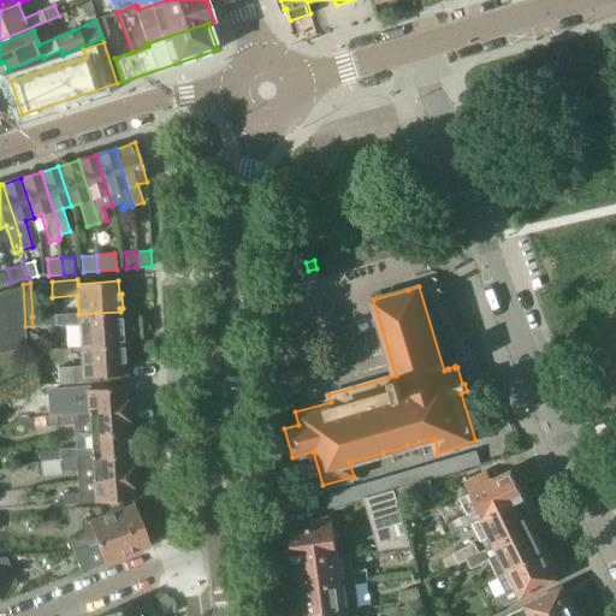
[(22,288),(0,292),(0,319),(24,318),(22,288)]
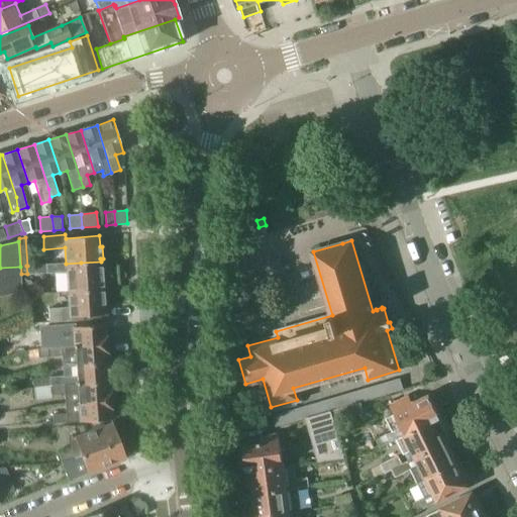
[(66,264),(27,266),(26,266),(27,274),(27,275),(28,275),(67,272),(68,292),(103,289),(102,283),(104,283),(103,271),(101,271),(101,262),(81,263),(66,264)]
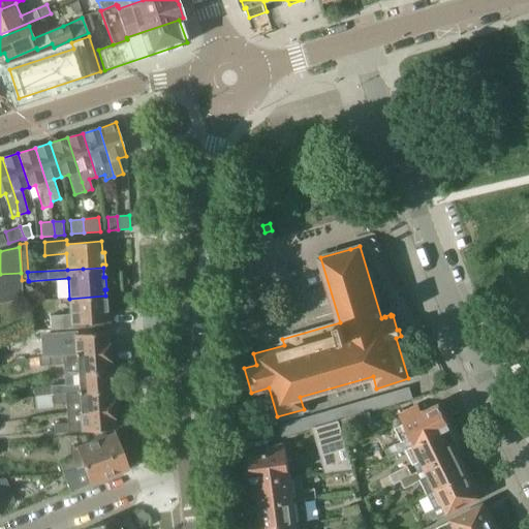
[(21,273),(0,274),(0,303),(23,299),(21,273)]
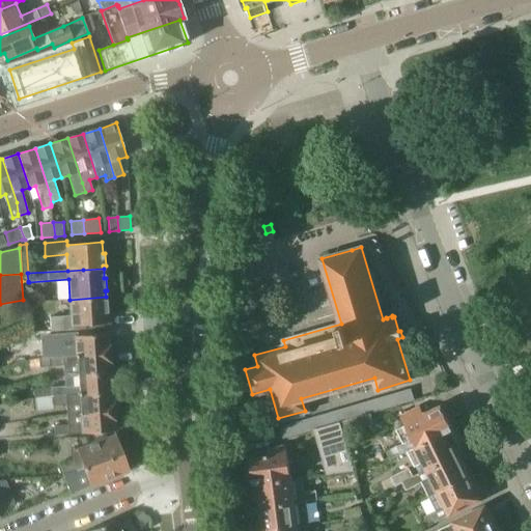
[(44,317),(45,331),(60,330),(96,328),(96,324),(107,323),(106,311),(108,308),(108,303),(106,300),(106,297),(70,300),(71,315),(44,317)]
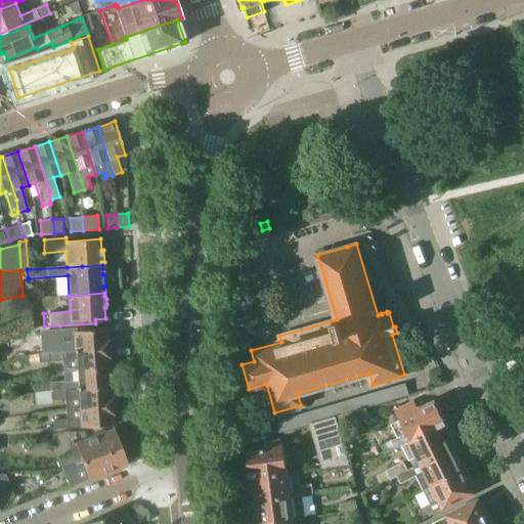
[(19,347),(20,357),(28,356),(48,353),(107,349),(106,330),(95,330),(95,323),(59,325),(60,343),(47,344),(19,347)]
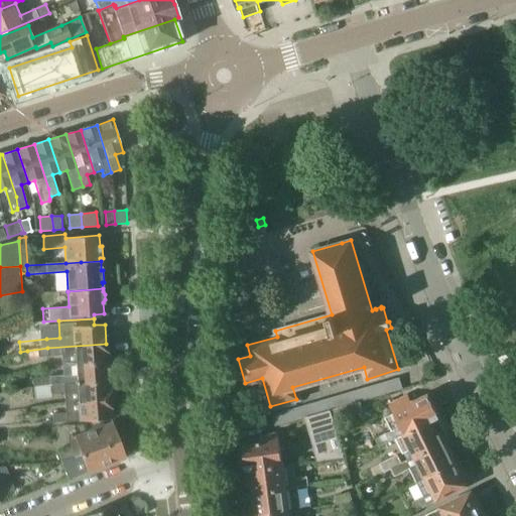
[(106,344),(47,348),(27,351),(28,359),(48,356),(61,355),(61,365),(108,362),(106,344)]
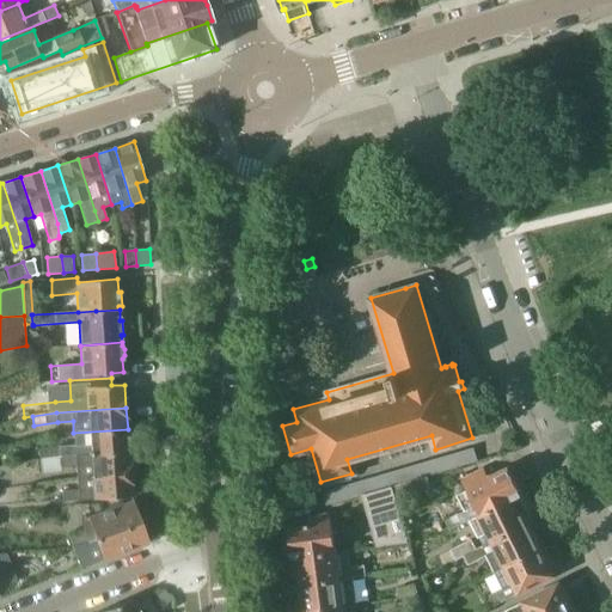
[(38,450),(40,459),(41,459),(50,458),(60,457),(62,457),(129,452),(128,429),(73,433),(74,446),(54,447),(38,450)]
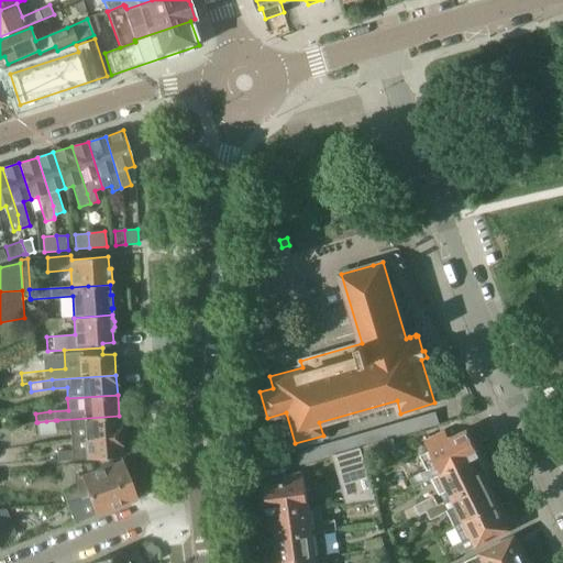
[(416,419),(419,430),(440,424),(437,414),(416,419)]
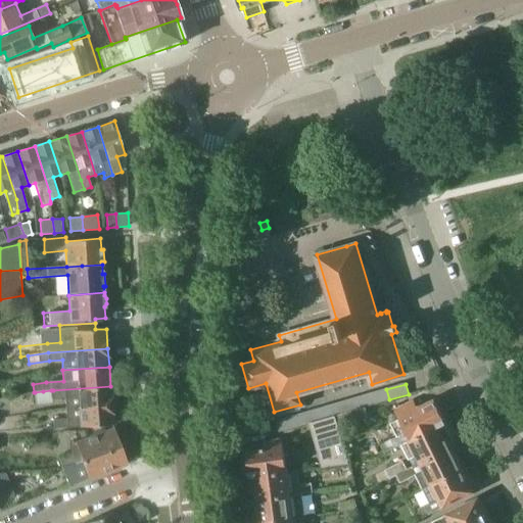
[(66,408),(111,405),(110,386),(53,390),(51,390),(51,399),(65,398),(66,408)]
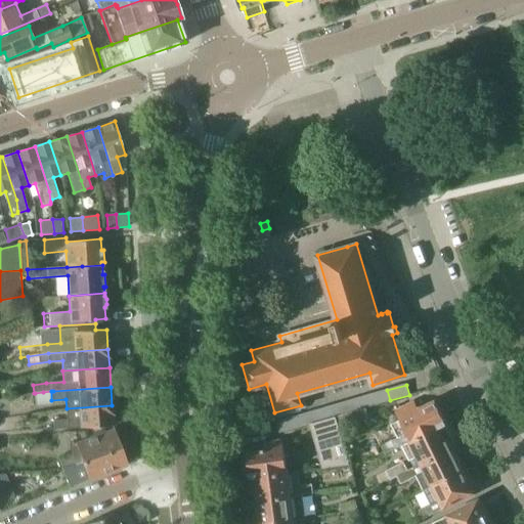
[(44,404),(43,392),(35,393),(36,405),(44,404)]
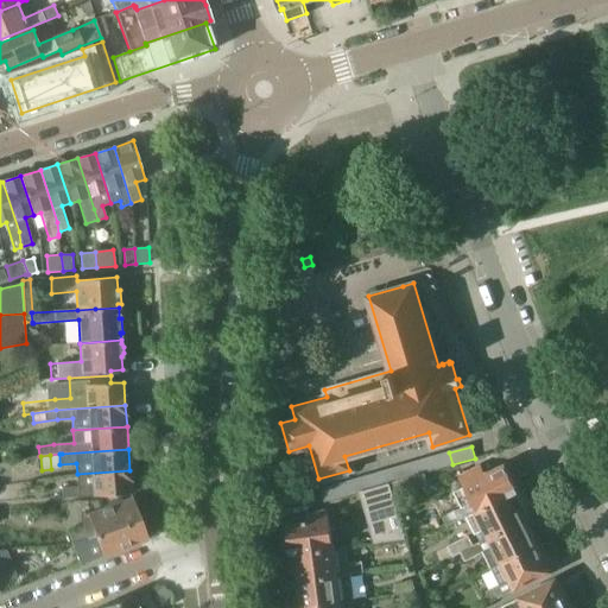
[(517,492),(518,493),(519,492),(506,464),(489,473),(488,470),(485,473),(482,467),(461,477),(464,486),(454,491),(462,506),(442,515),(443,517),(447,525),(447,526),(467,517),(517,492)]
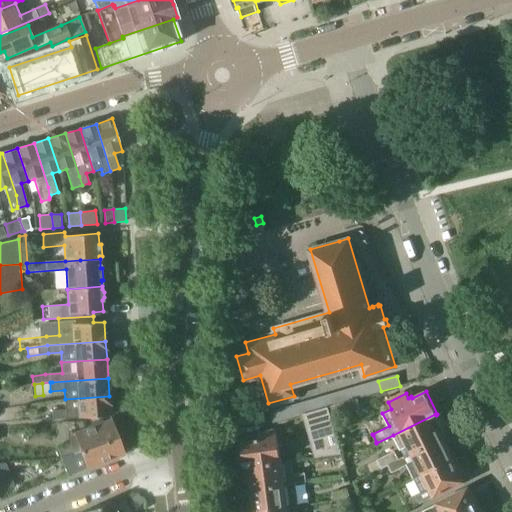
[(111,415),(109,396),(65,399),(66,418),(111,415)]
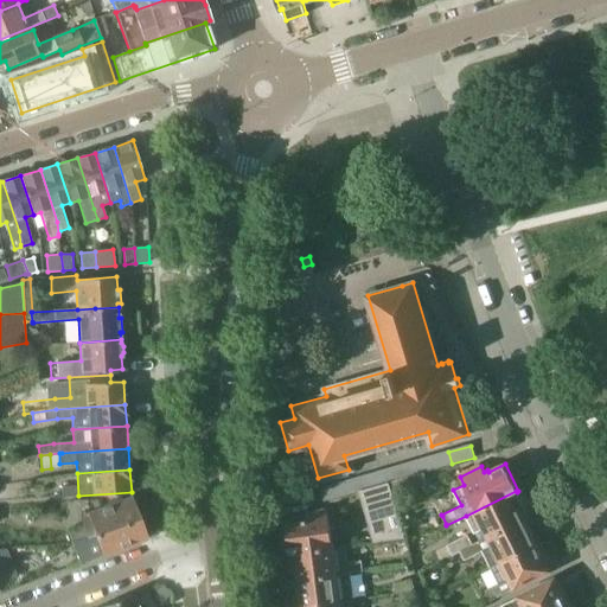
[(428,485),(425,472),(389,481),(393,496),(428,485)]
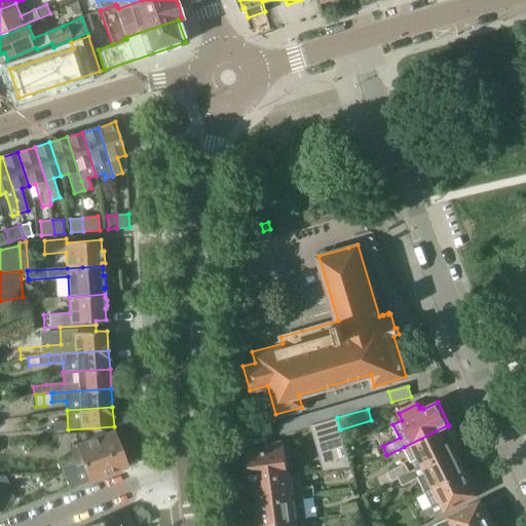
[(342,435),(340,429),(337,417),(311,425),(315,442),(342,435)]
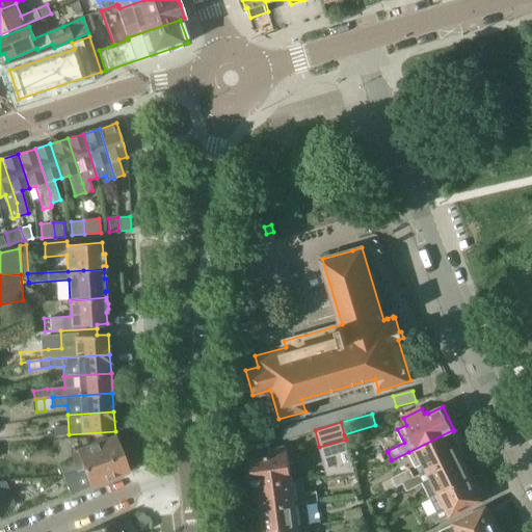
[(424,462),(428,470),(460,454),(457,447),(460,445),(453,431),(452,430),(408,452),(416,467),(424,462)]
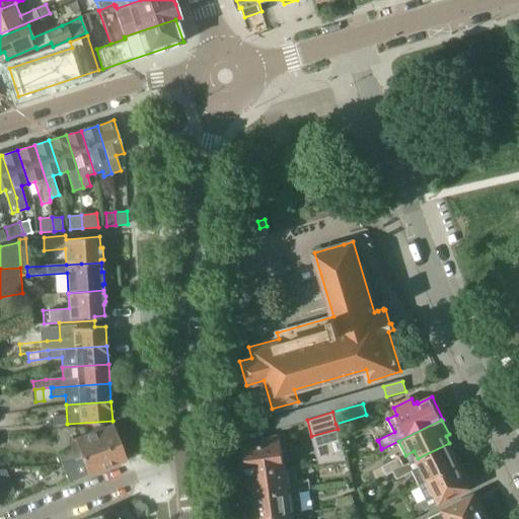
[(68,442),(71,450),(58,455),(62,464),(120,443),(113,426),(68,442)]
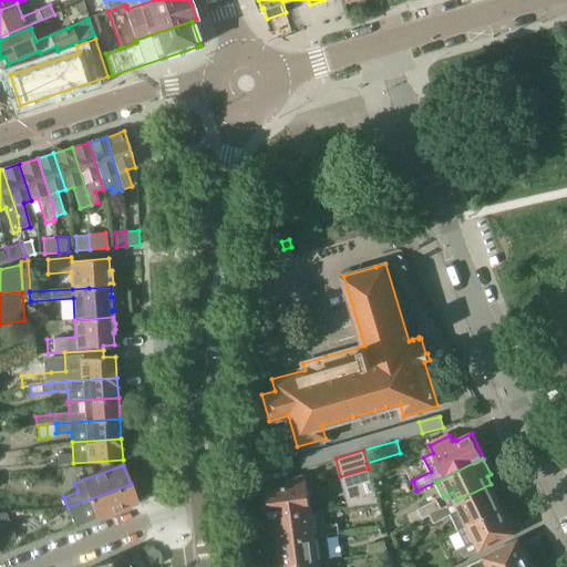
[(379,503),(369,468),(340,476),(349,506),(379,503)]
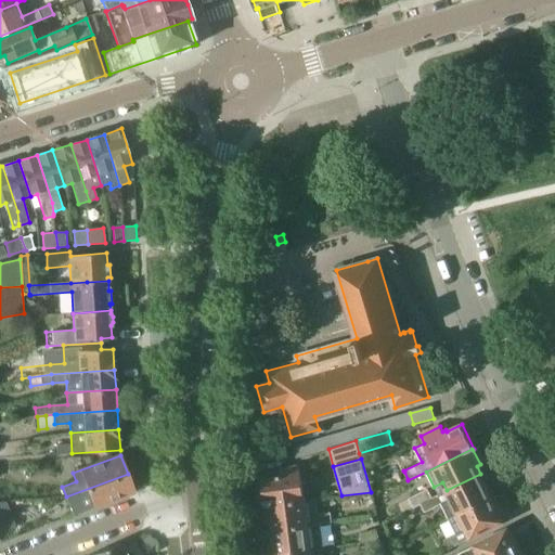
[(265,505),(267,505),(305,500),(300,468),(280,472),(280,475),(278,476),(279,478),(261,480),(262,487),(259,488),(261,504),(265,504),(265,505)]
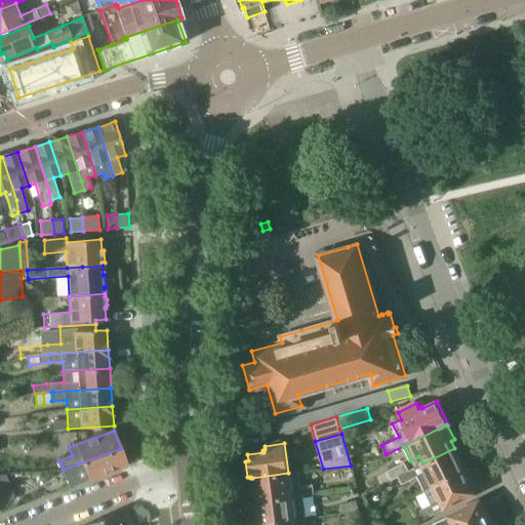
[(89,480),(127,466),(121,448),(63,470),(69,487),(76,484),(89,480)]
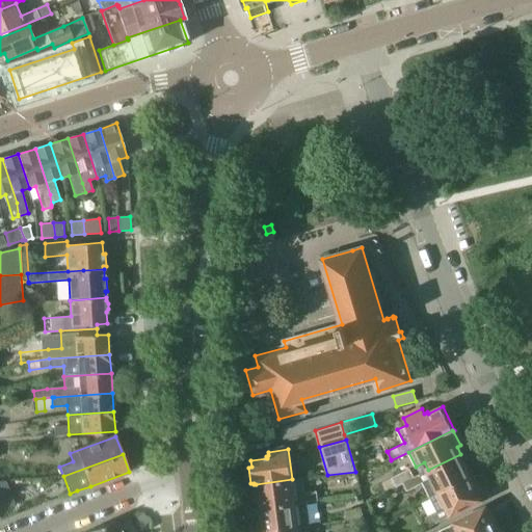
[(424,483),(431,497),(474,475),(467,460),(463,461),(460,454),(428,470),(420,474),(420,475),(415,477),(403,483),(407,491),(424,483)]
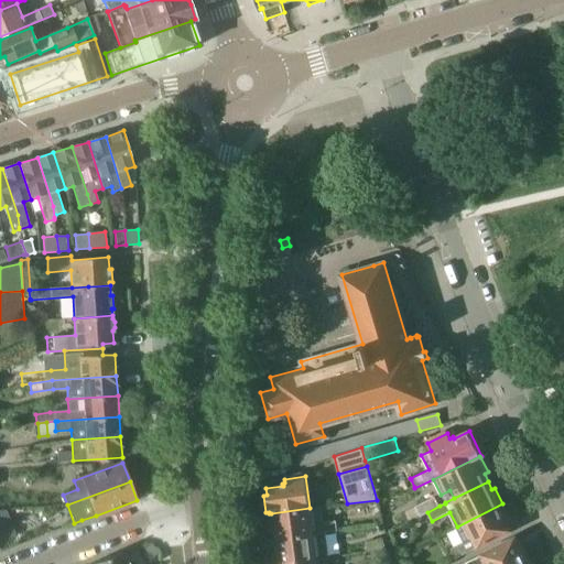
[(427,512),(440,506),(435,497),(415,506),(420,516),(427,512)]
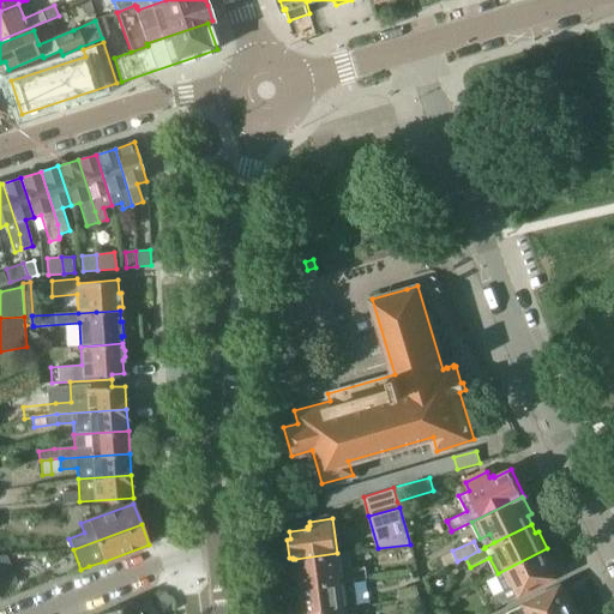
[(555,566),(547,548),(498,573),(505,589),(486,599),(491,609),(557,577),(553,567),(555,566)]
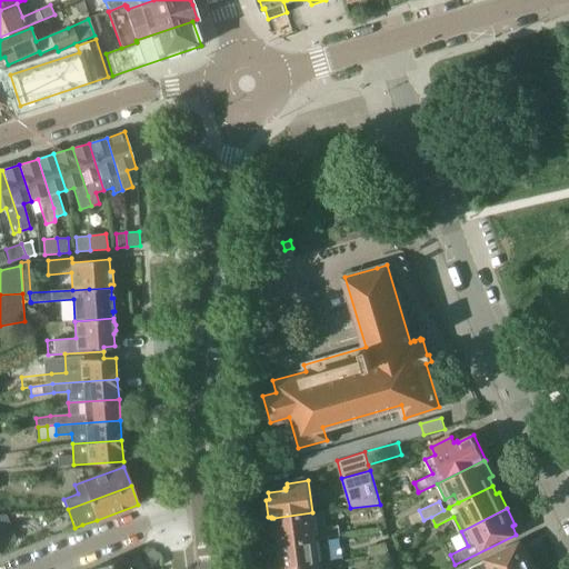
[(326,511),(312,512),(273,518),(275,533),(279,533),(280,543),(329,537),(348,533),(347,523),(328,527),(326,511)]
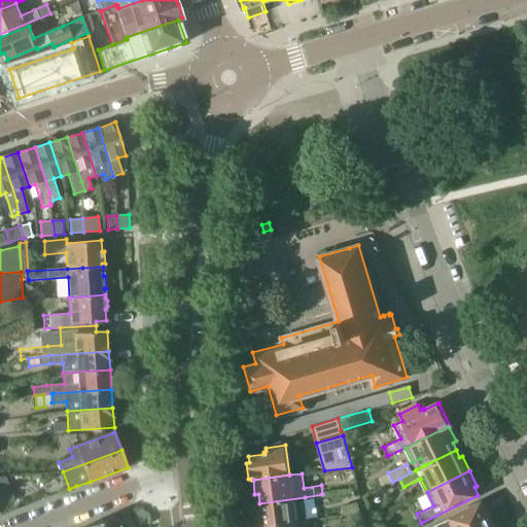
[(0,477),(0,504),(13,500),(14,499),(5,477),(0,477)]
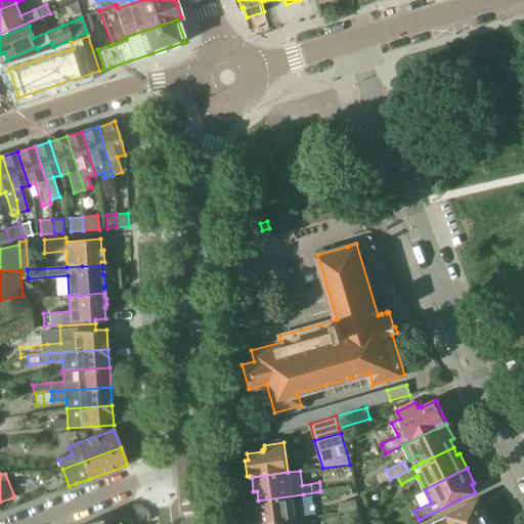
[(256,510),(257,523),(294,519),(304,518),(306,518),(303,494),(258,500),(259,510),(256,510)]
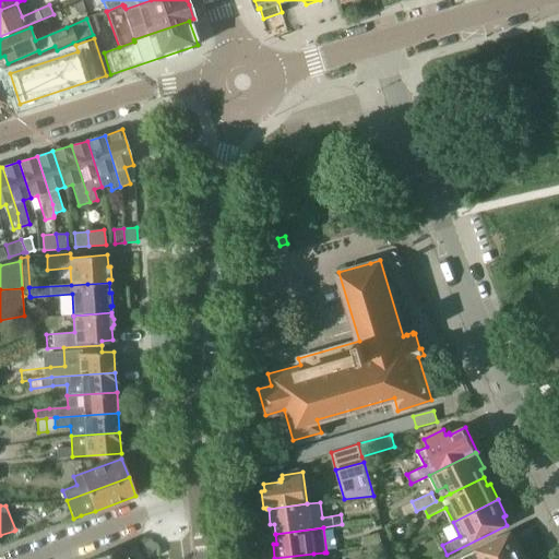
[(379,533),(363,537),(365,546),(382,544),(379,533)]
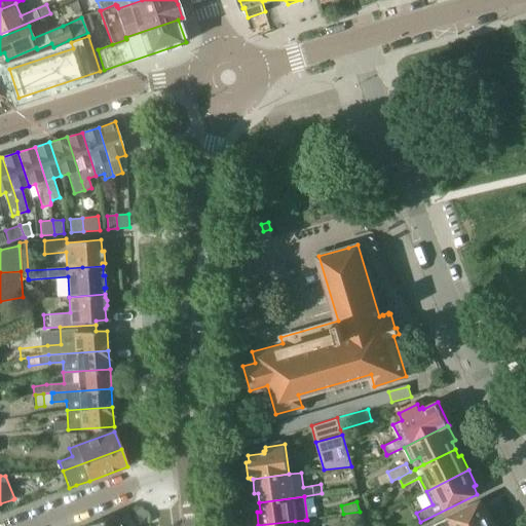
[(481,501),(430,525),(487,525),(495,523),(487,508),(485,510),(481,501)]
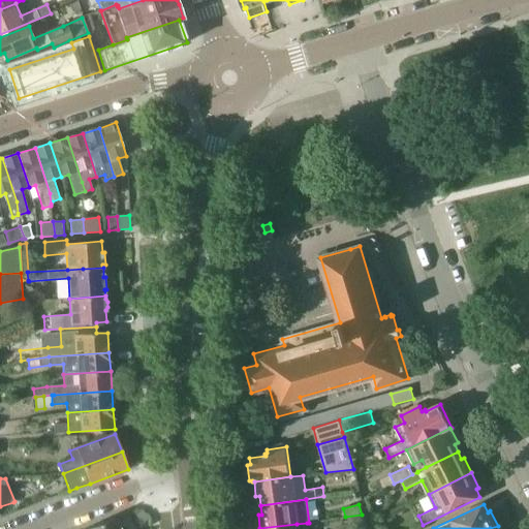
[(122,528),(123,528),(121,522),(118,520),(118,521),(117,518),(86,528),(122,528)]
